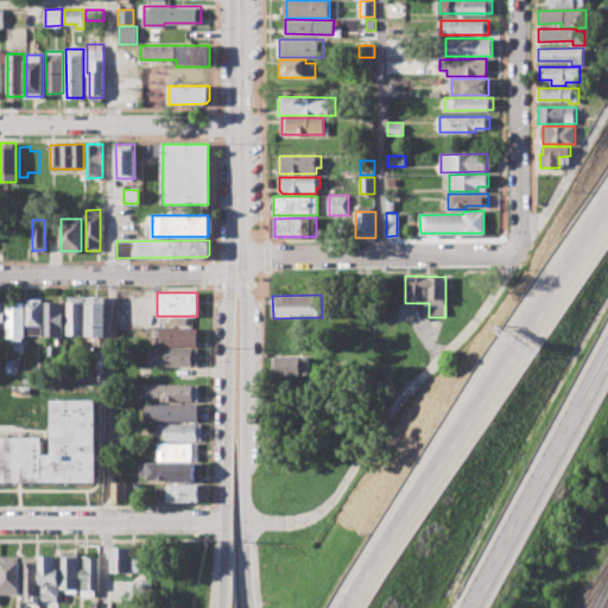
[(67,335),(67,296),(83,296),(83,335),(67,335)]
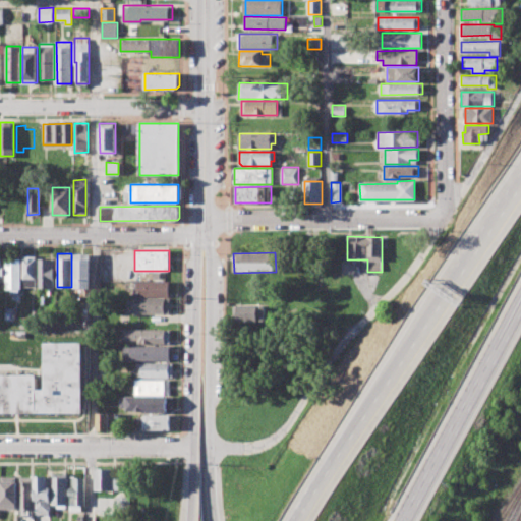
[(73,287),(73,253),(90,253),(90,288),(73,287)]
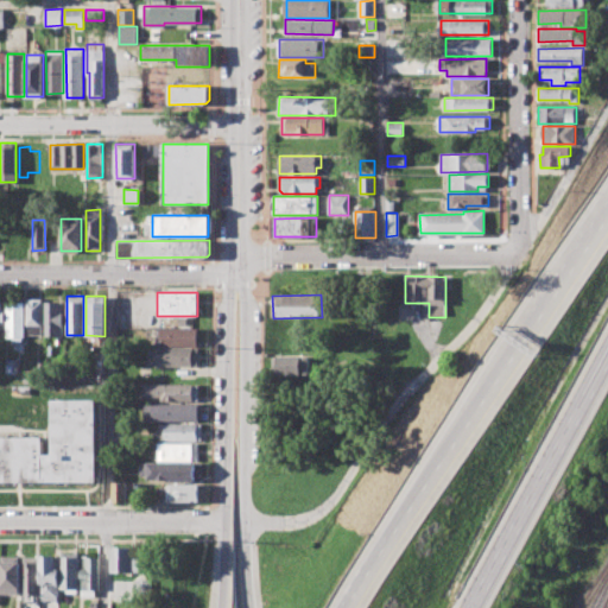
[(27,335),(26,298),(42,298),(42,334),(27,335)]
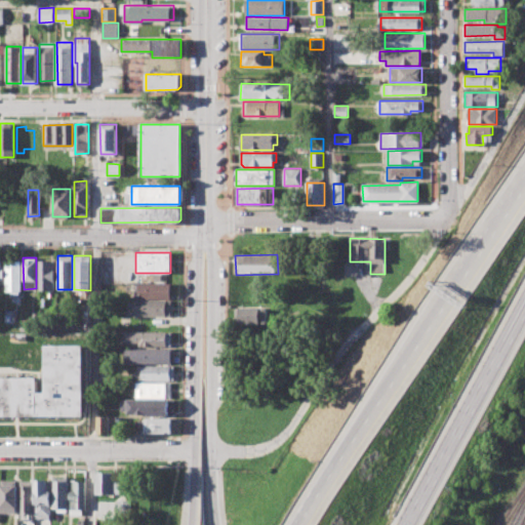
[(6,291),(6,260),(22,260),(22,290),(18,291),(18,295),(10,295),(10,291),(6,291)]
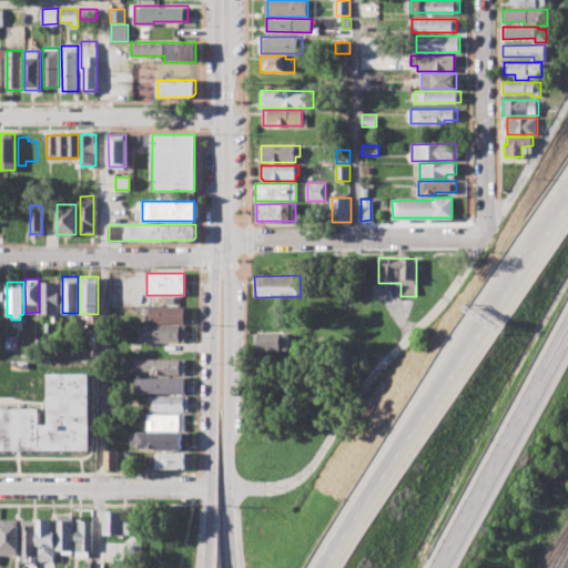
[(42,314),(42,282),(58,282),(58,314),(42,314)]
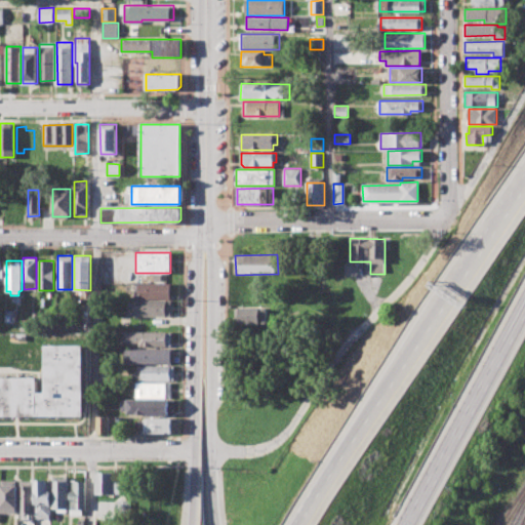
[(137,284),(170,284),(170,299),(136,298),(137,284)]
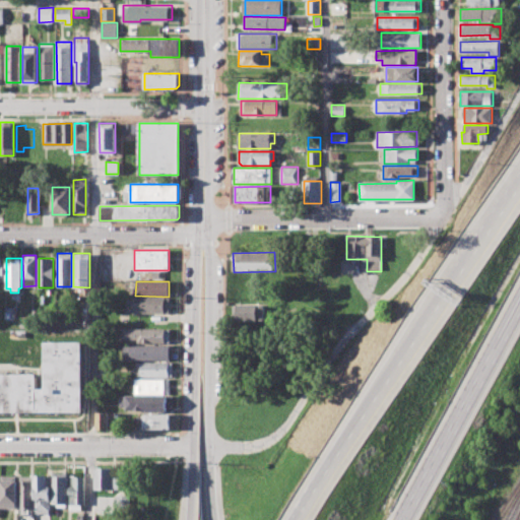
[(133,298),(169,298),(169,312),(133,312),(133,298)]
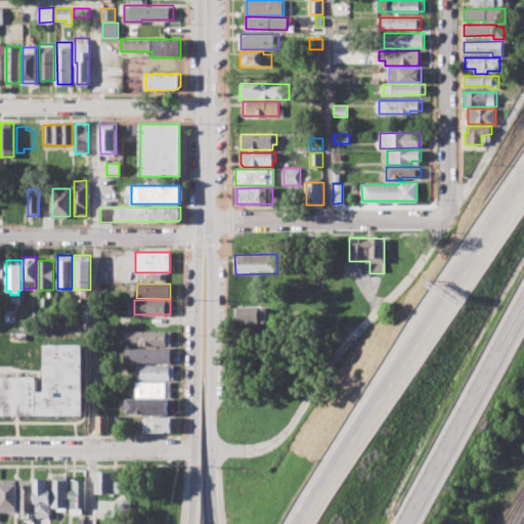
[(235,307),(265,306),(265,324),(235,324),(235,307)]
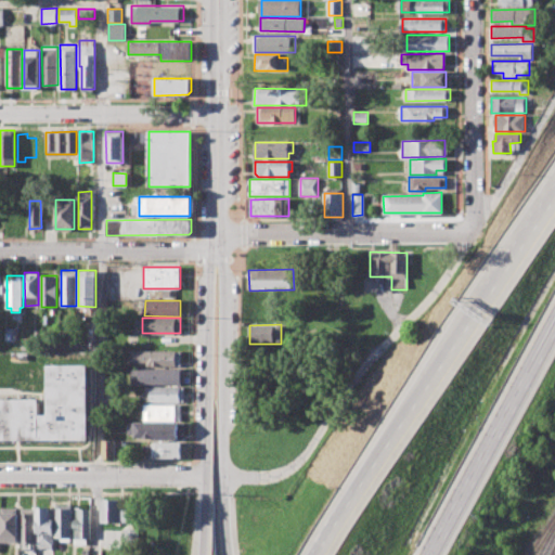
[(60,326),(60,341),(74,341),(74,326),(60,326)]
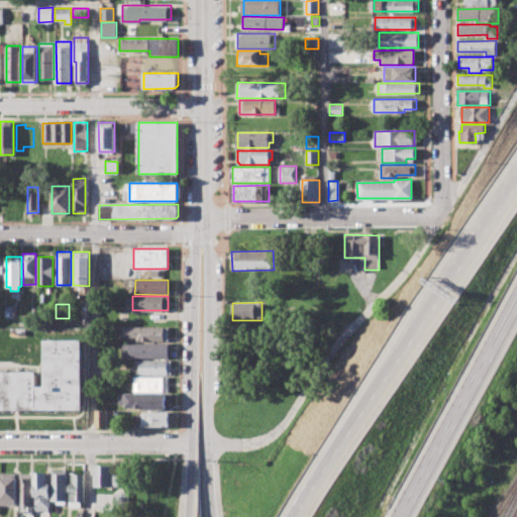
[(5,318),(5,305),(16,305),(16,318),(5,318)]
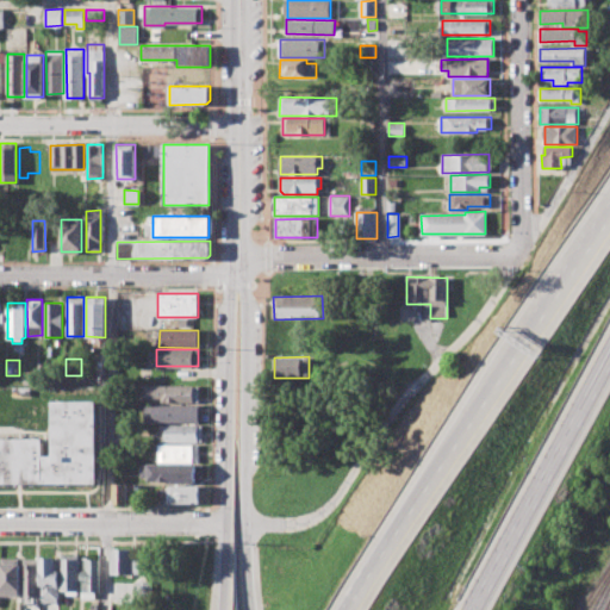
[(154,385),(199,385),(199,403),(159,403),(159,398),(154,398),(154,385)]
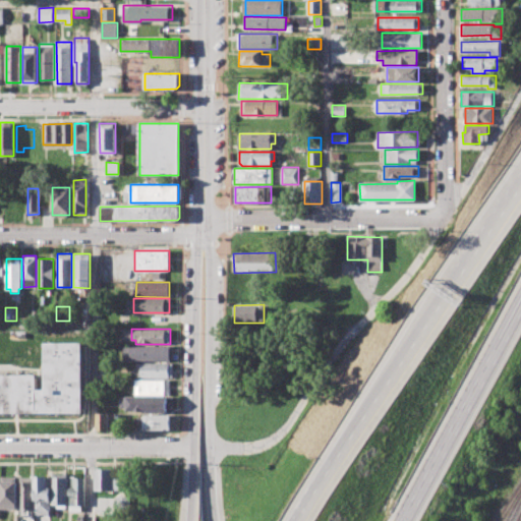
[(11,330),(26,330),(26,339),(11,339),(11,330)]
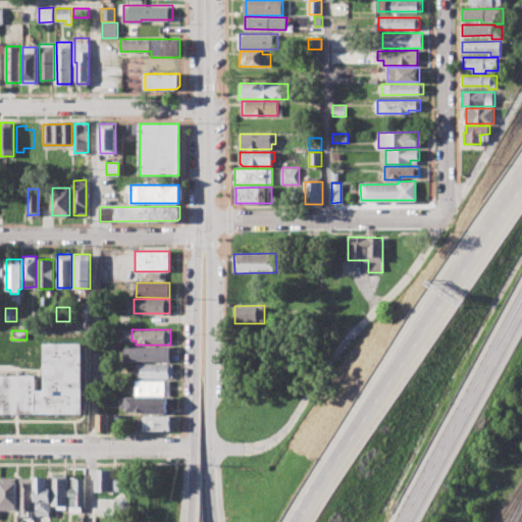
[(0,413),(0,374),(37,374),(38,390),(47,390),(46,345),(83,345),(83,413),(0,413)]
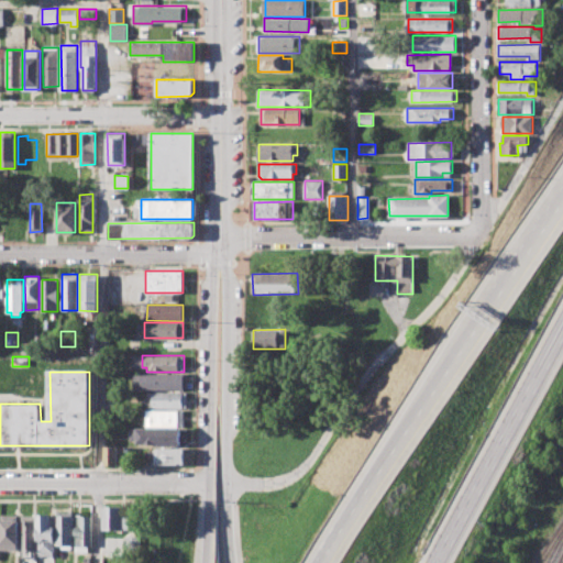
[(133,374),(184,374),(184,389),(133,389),(133,374)]
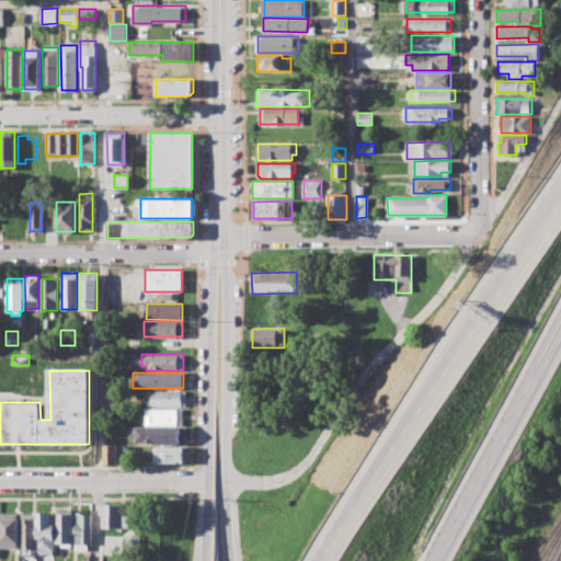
[(149,391),(185,391),(185,407),(149,407),(149,391)]
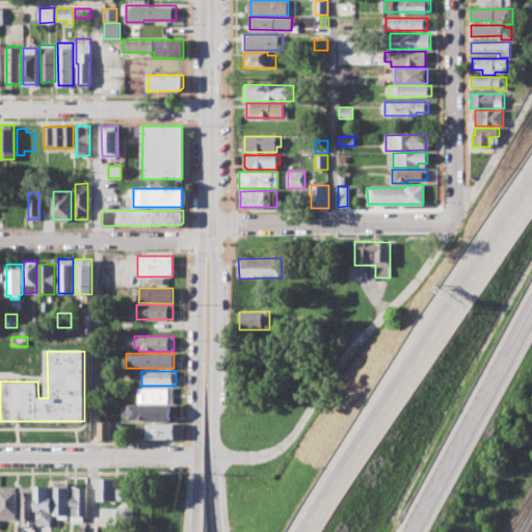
[(137,388),(171,388),(171,403),(137,403),(137,388)]
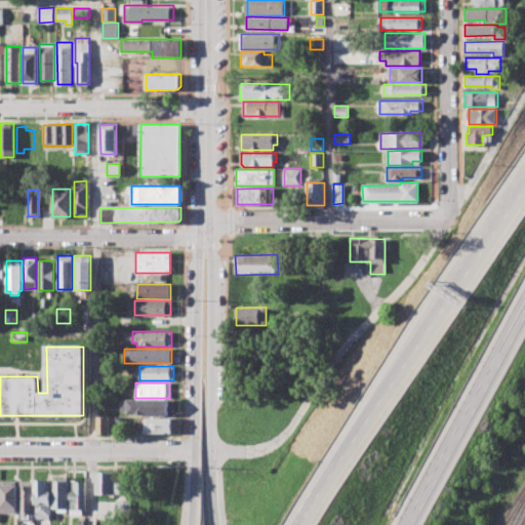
[(173,399),(173,416),(146,415),(146,413),(127,413),(127,410),(121,410),(121,399),(173,399)]
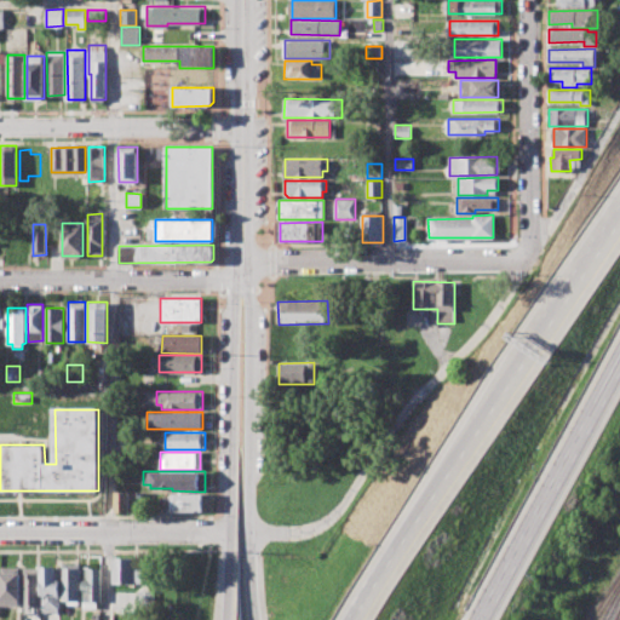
[(116,491),(137,491),(137,512),(116,512),(116,491)]
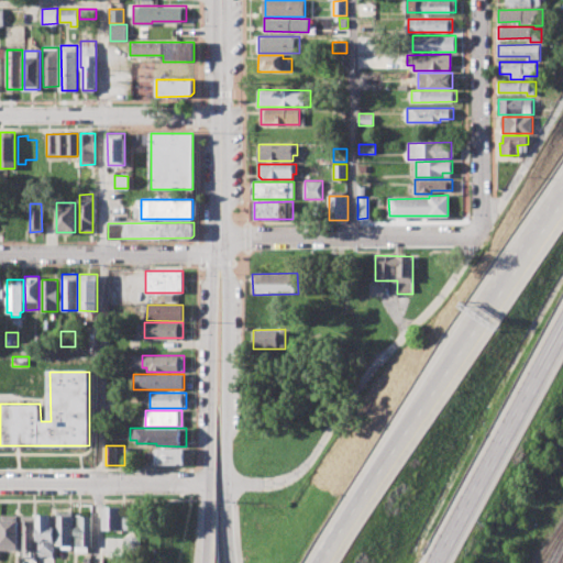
[(155,449),(188,449),(188,464),(154,464),(155,449)]
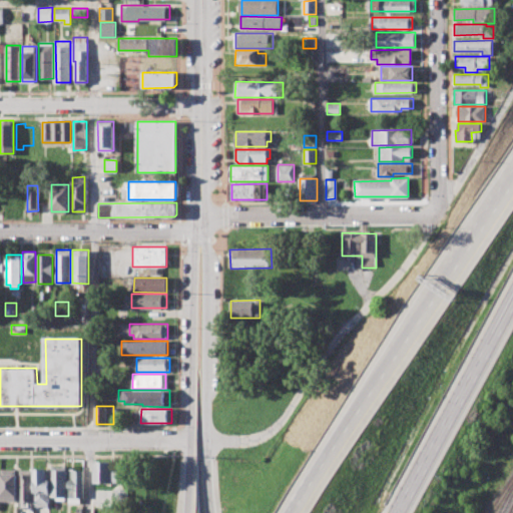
[(94,482),(94,462),(111,462),(111,470),(117,470),(117,482),(94,482)]
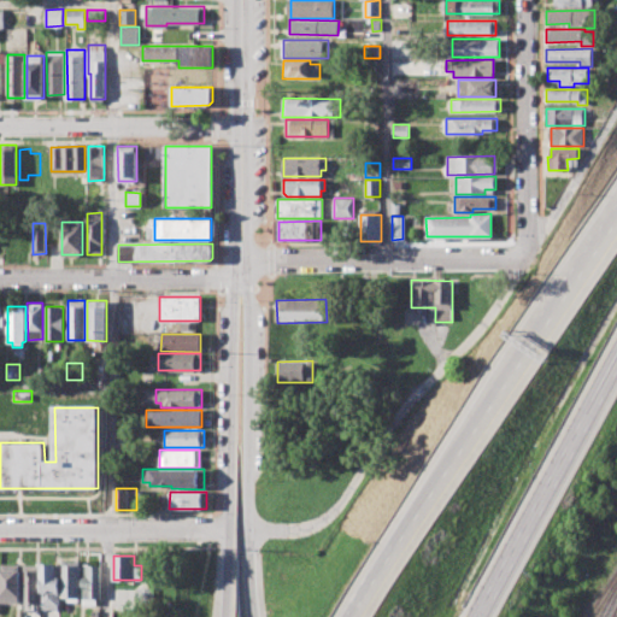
[(62,597),(62,560),(80,560),(80,601),(68,601),(68,597),(62,597)]
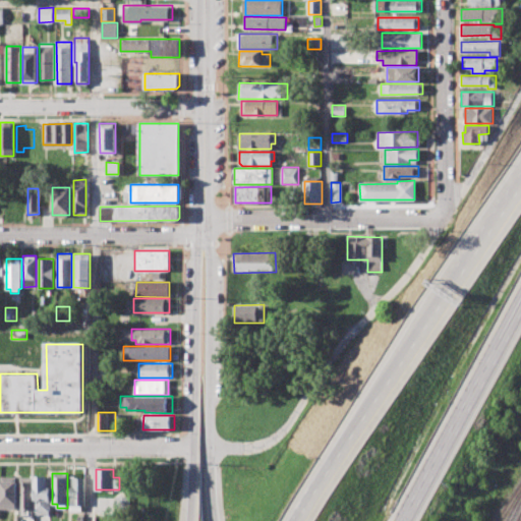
[(1,509),(1,476),(16,476),(16,508),(1,509)]
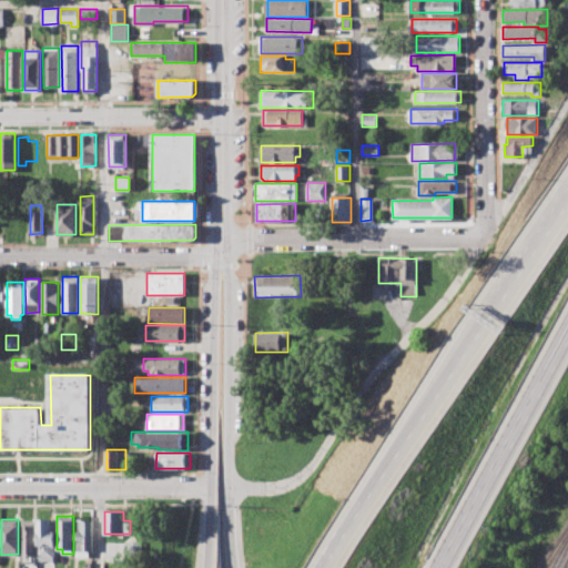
[(22,563),(21,519),(36,519),(37,561),(22,563)]
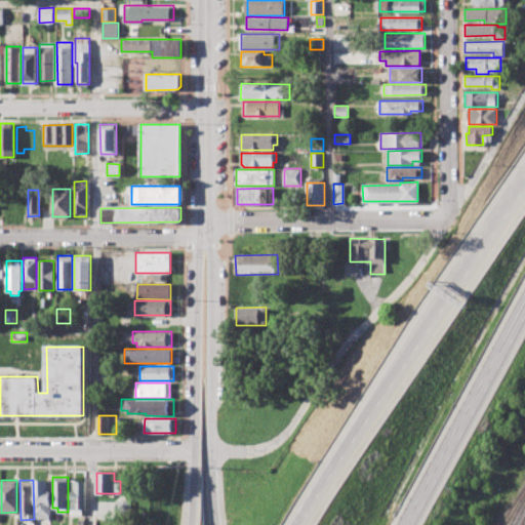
[(36,518),(35,480),(46,480),(46,483),(49,483),(50,518),(36,518)]
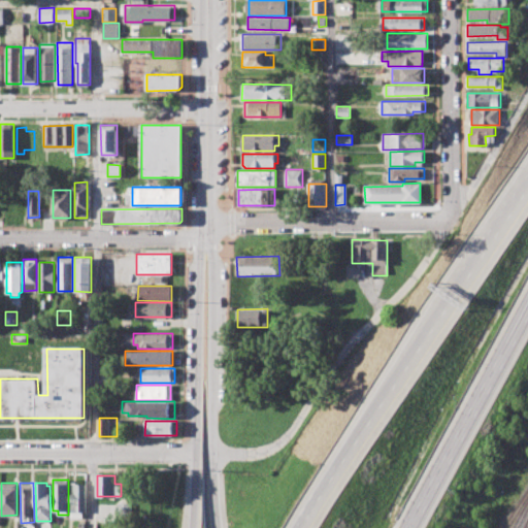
[(70,484),(70,513),(86,513),(86,484),(70,484)]
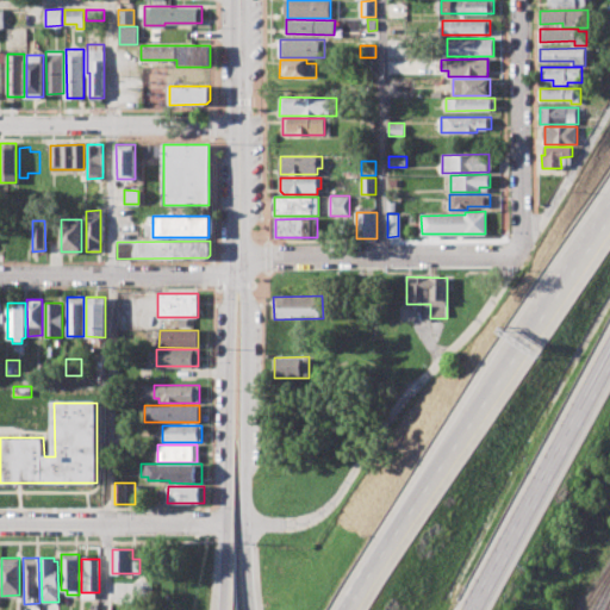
[(135,582),(153,580),(154,599),(136,599),(135,582)]
